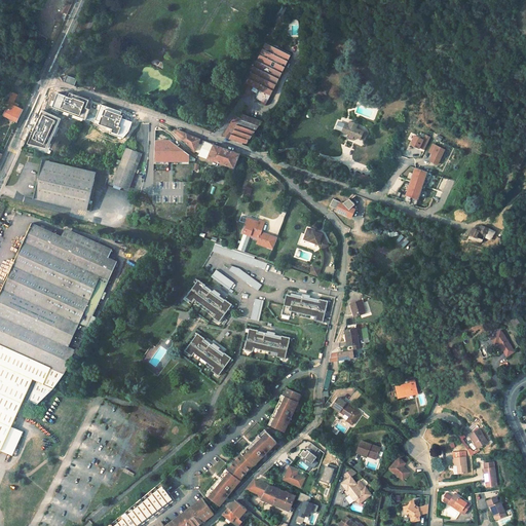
[(65,2),(63,12),(68,14),(71,4),(65,2)]
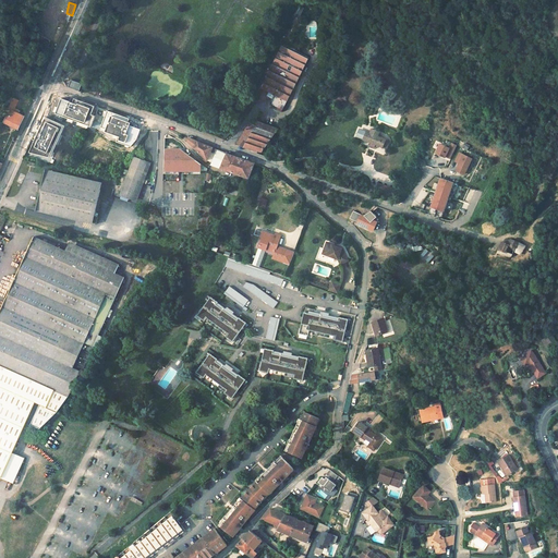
[(282,110),(310,57),(283,45),(262,87),(275,94),(269,105),(282,110)]
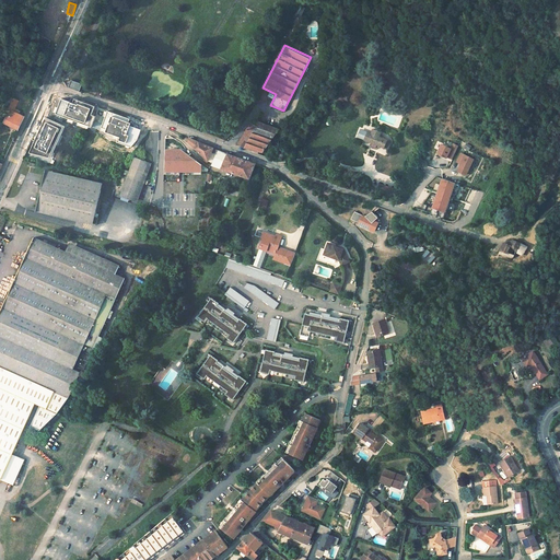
[(79,92),(82,84),(71,80),(68,88),(79,92)]
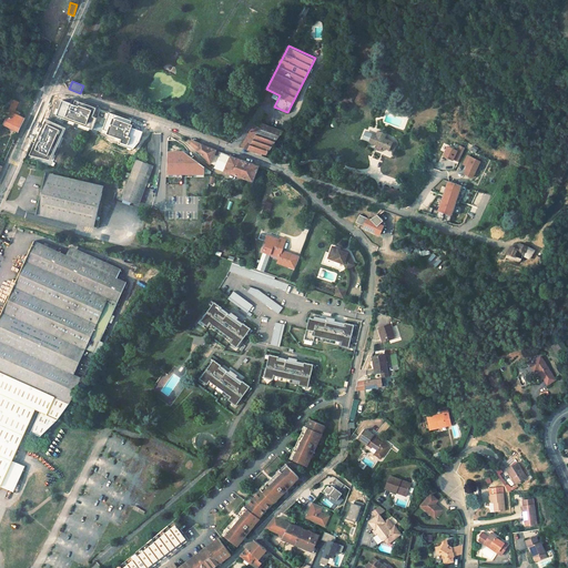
[(23,85),(17,82),(13,89),(20,91),(23,85)]
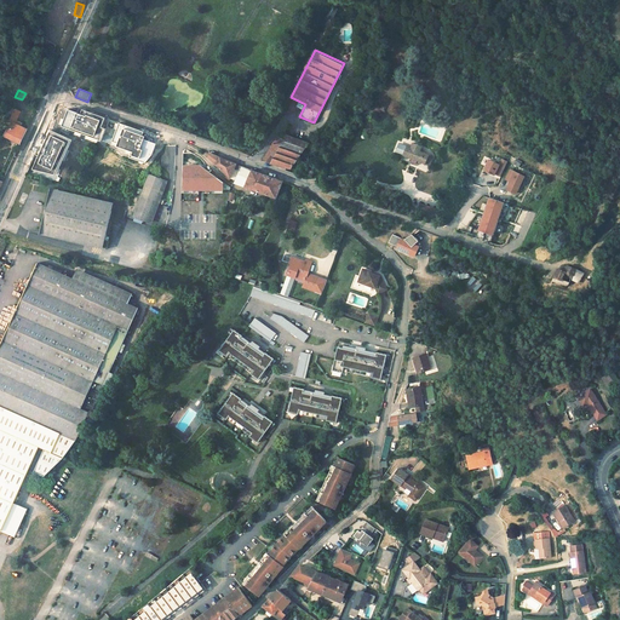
[(18,112),(13,109),(10,114),(7,119),(10,120),(4,135),(19,144),(28,126),(23,124),(21,128),(12,124),(18,112)]
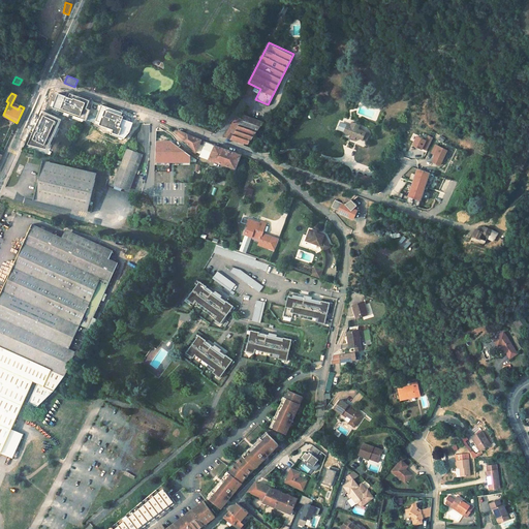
[(248,144),(257,129),(241,124),(244,119),(239,116),(240,114),(238,113),(224,136),(244,144),(244,143),(248,144)]
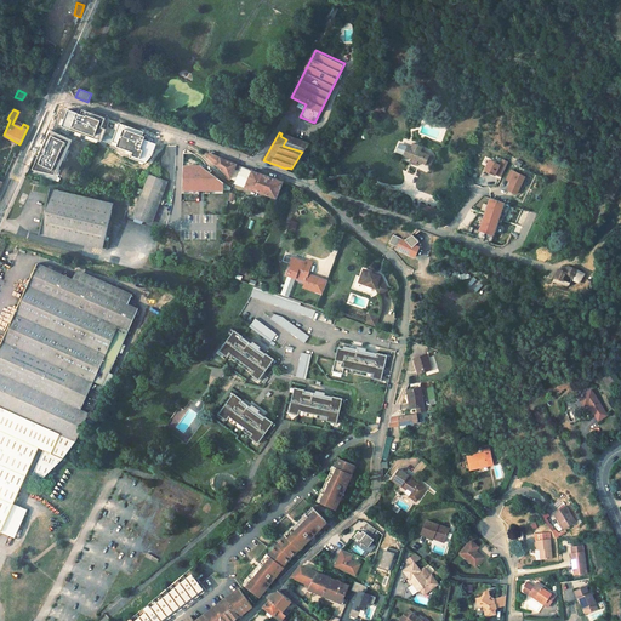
[(47,158),(55,161),(55,160),(63,164),(67,155),(66,152),(64,152),(68,143),(51,135),(45,149),(50,152),(47,158)]
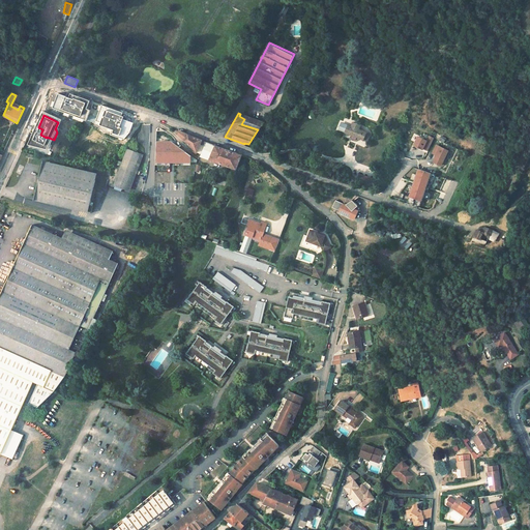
[(121,126),(112,122),(110,128),(119,133),(121,126)]
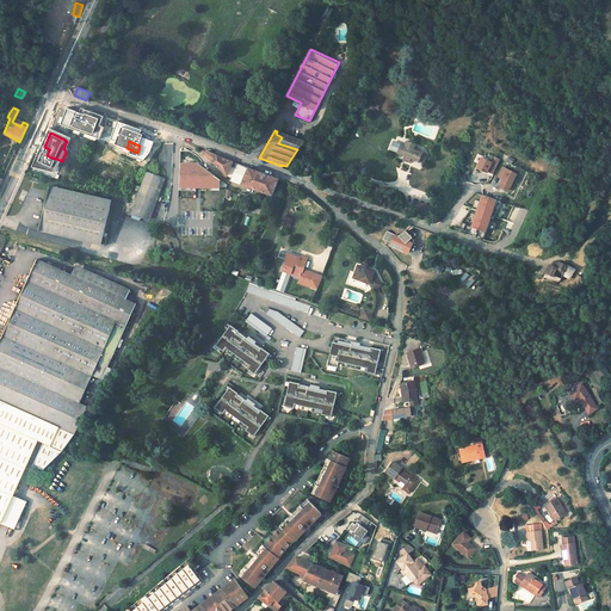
[(419,161),(423,153),(421,153),(421,152),(419,150),(419,152),(411,149),(413,143),(407,141),(405,146),(401,144),(397,152),(419,161)]
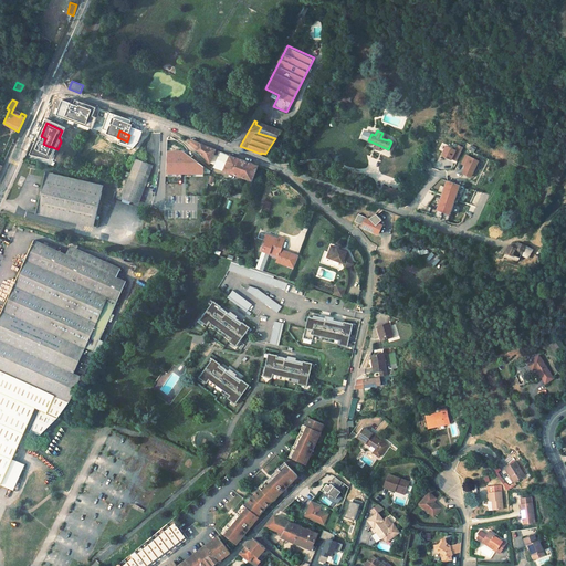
[(198,143),(191,139),(190,144),(211,161),(215,163),(221,152),(198,143)]
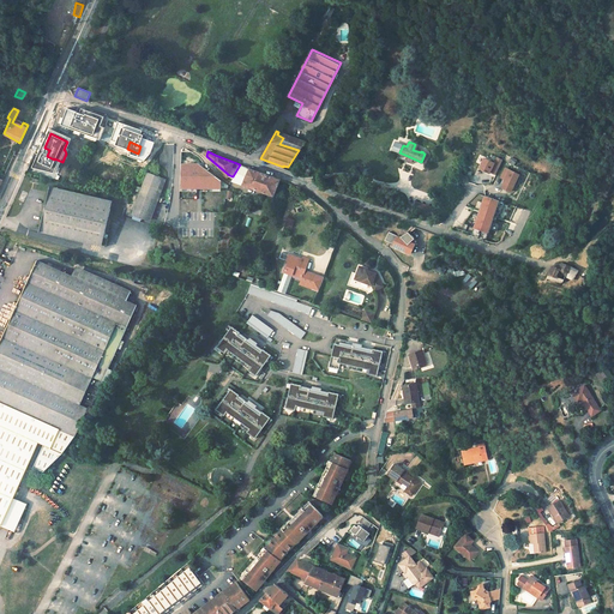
[(483,157),(479,169),(495,176),(503,160),(497,157),(494,162),(483,157)]
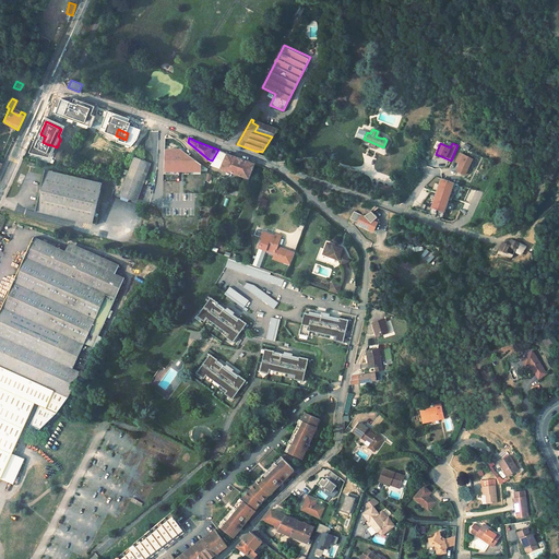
[(256,163),(218,150),(212,161),(211,163),(249,178),(250,176),(251,176),(252,175),(251,174),(256,163)]
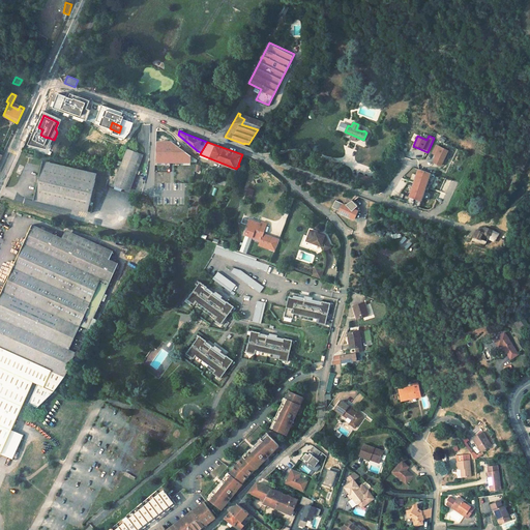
[(441,167),(449,151),(436,144),(431,153),(435,155),(432,163),(441,167)]
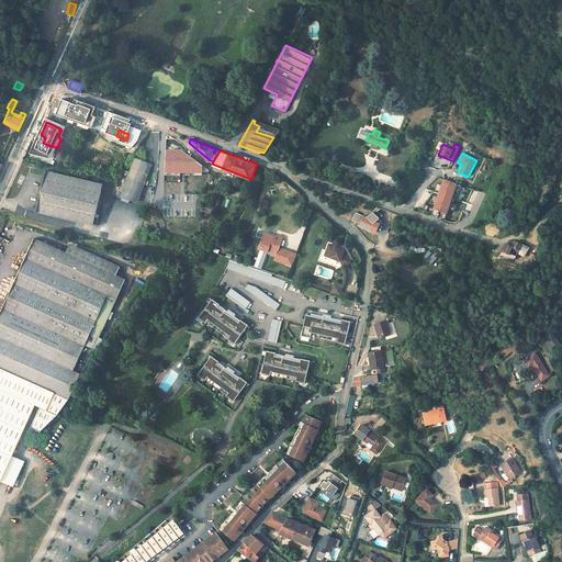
[(200,164),(188,155),(183,163),(195,170),(200,164)]
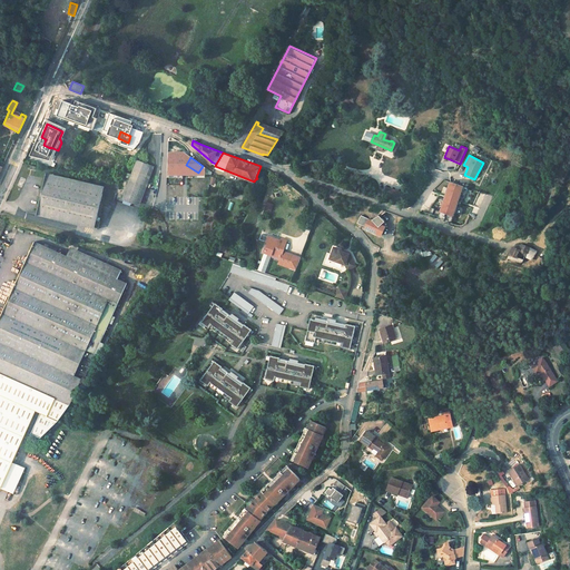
[(531,173),(534,166),(526,161),(522,169),(531,173)]
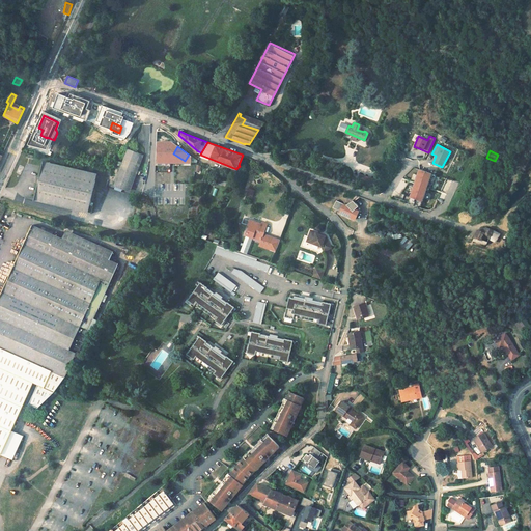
[(138,157),(124,151),(111,187),(124,192),(138,157)]
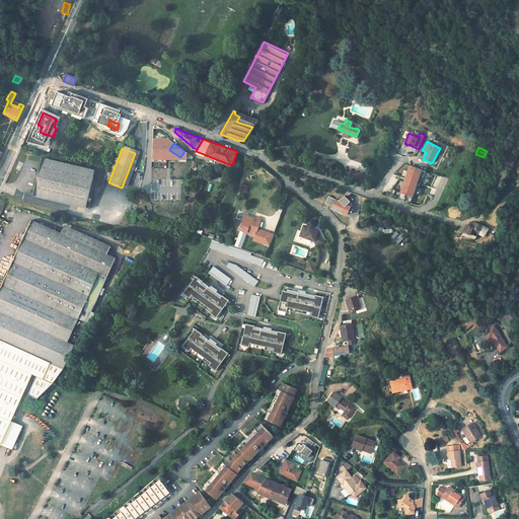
[(92,169),(42,156),(31,194),(86,208),(88,202),(84,201),(92,169)]
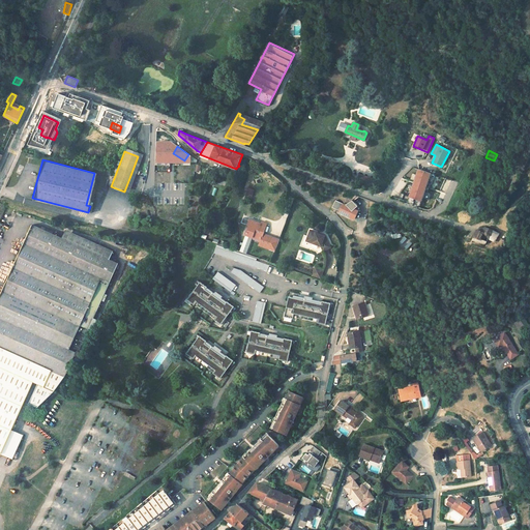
[(438,175),(415,168),(409,188),(427,194),(428,188),(433,189),(438,175)]
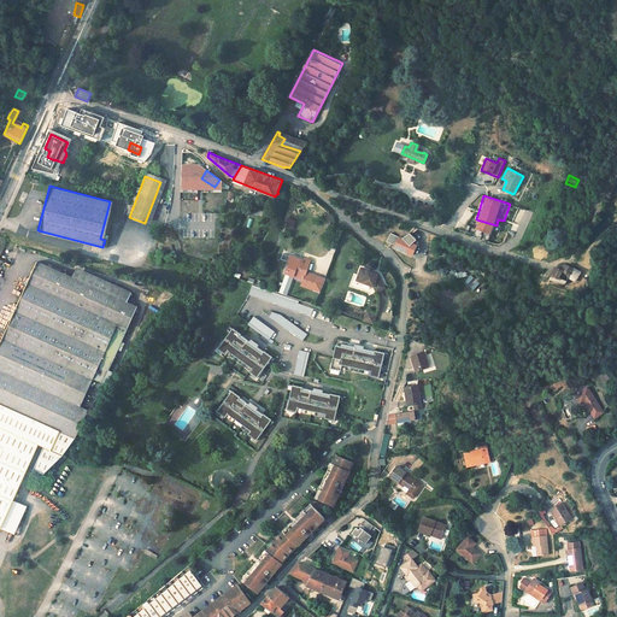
[(432,222),(436,209),(424,205),(412,200),(415,216),(432,222)]
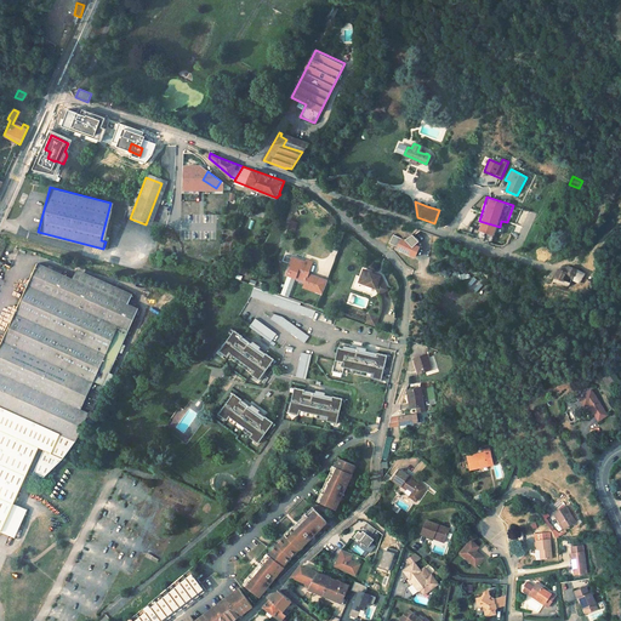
[(144,239),(125,234),(123,244),(142,248),(144,239)]
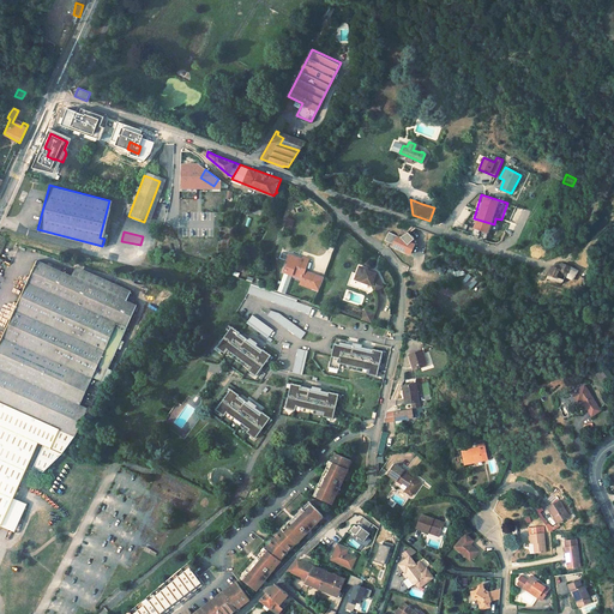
[(411,253),(415,244),(411,242),(415,239),(408,232),(402,238),(398,236),(389,233),(385,241),(390,244),(389,245),(397,247),(411,253)]
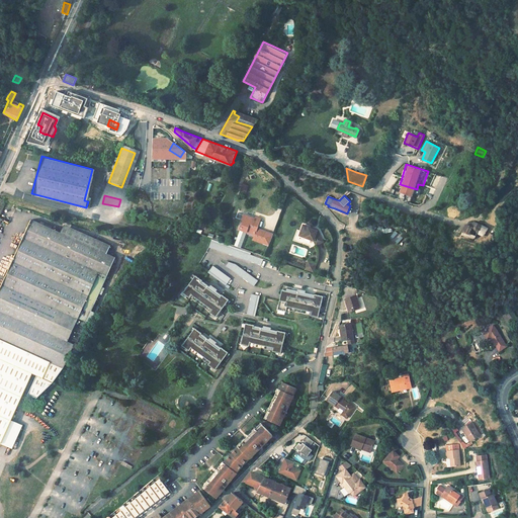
[(130,201),(120,199),(118,206),(127,208),(130,201)]
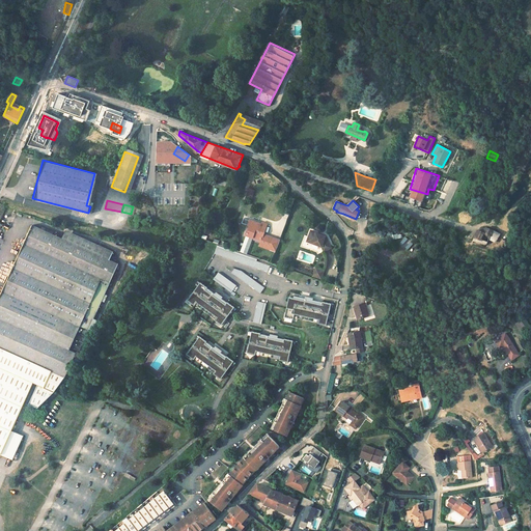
[(31,218),(0,290),(0,453),(0,454),(10,429),(31,381),(35,382),(32,389),(27,401),(37,406),(64,374),(74,352),(77,353),(87,329),(77,324),(99,276),(108,281),(119,256),(31,218)]
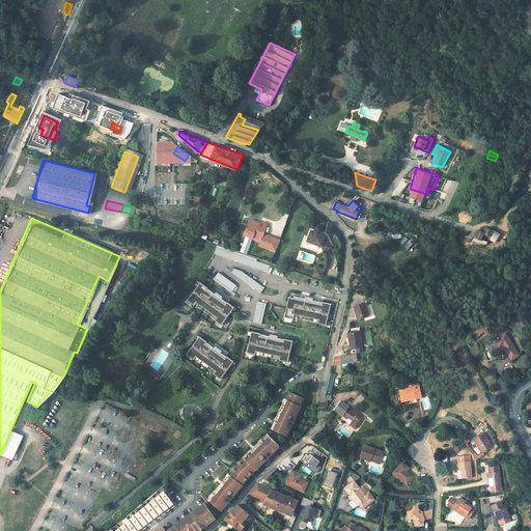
[(274,239),(263,235),(267,225),(261,223),(261,225),(260,226),(259,225),(259,224),(249,221),(248,226),(249,227),(246,236),(253,240),(254,236),(262,240),(261,242),(259,247),(270,250),(274,239)]
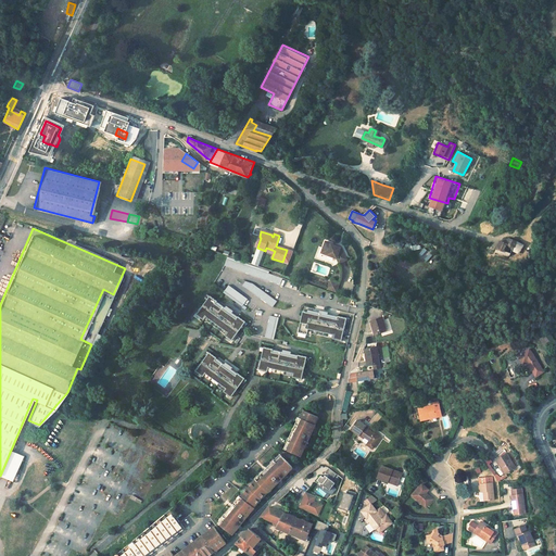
[(117,256),(68,236),(65,243),(114,264),(117,256)]
